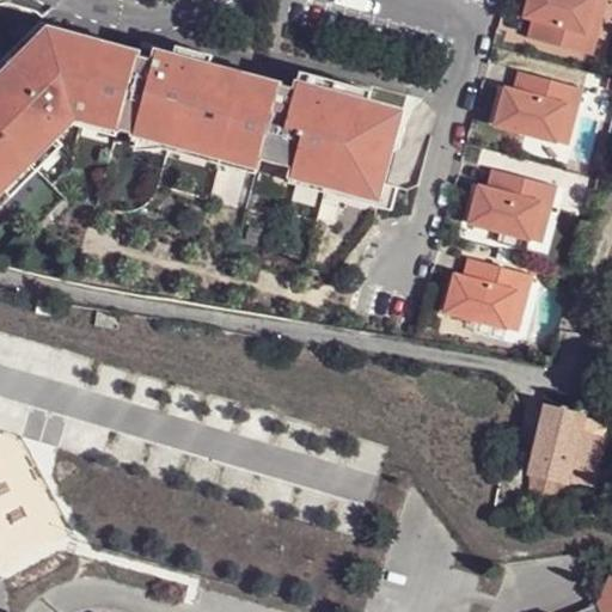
[(540,0),(540,1),(536,0),(531,0),(526,18),(534,20),(530,38),(594,56),(600,40),(588,37),(598,0),(540,0)]
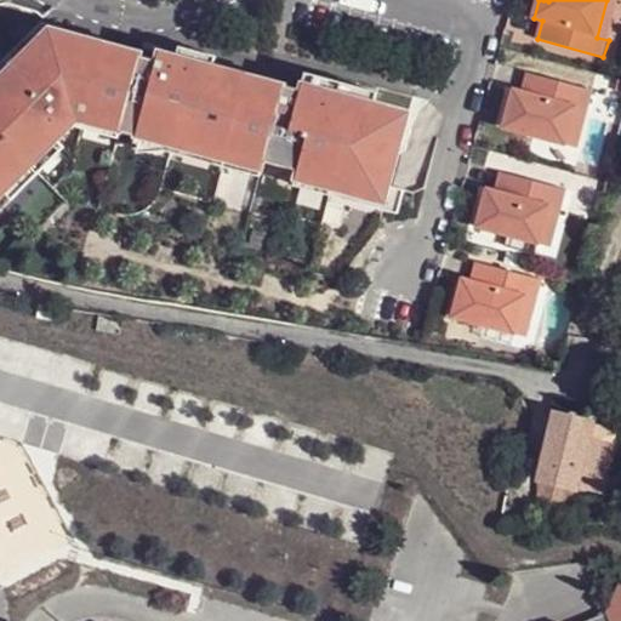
[(619,0),(607,0),(597,38),(609,40),(619,0)]
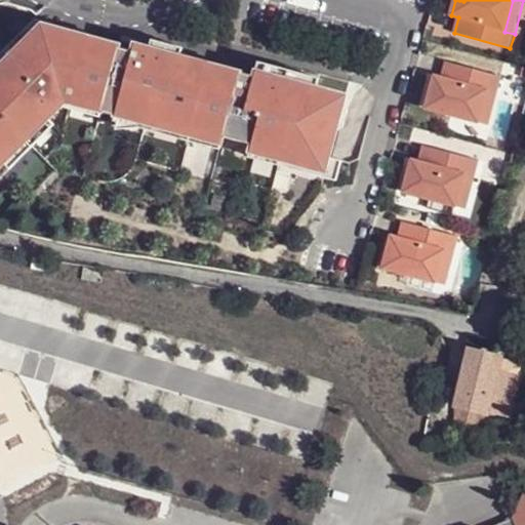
[(0,51),(0,66),(39,29),(87,39),(88,36),(90,26),(40,13),(0,51)]
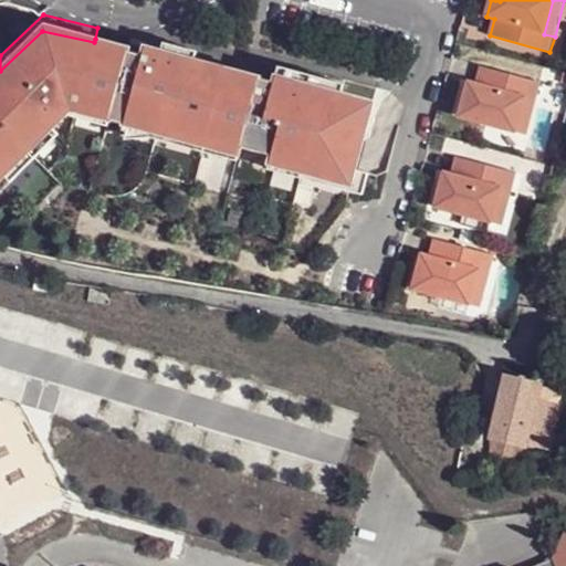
[(0,174),(50,128),(49,126),(60,113),(73,117),(75,111),(106,121),(108,122),(156,135),(159,124),(240,147),(272,156),(353,176),(356,169),(374,104),(342,97),(343,94),(275,76),(275,81),(259,76),(258,82),(195,65),(197,56),(146,43),(144,52),(95,39),(94,42),(42,31),(0,71),(0,174)]
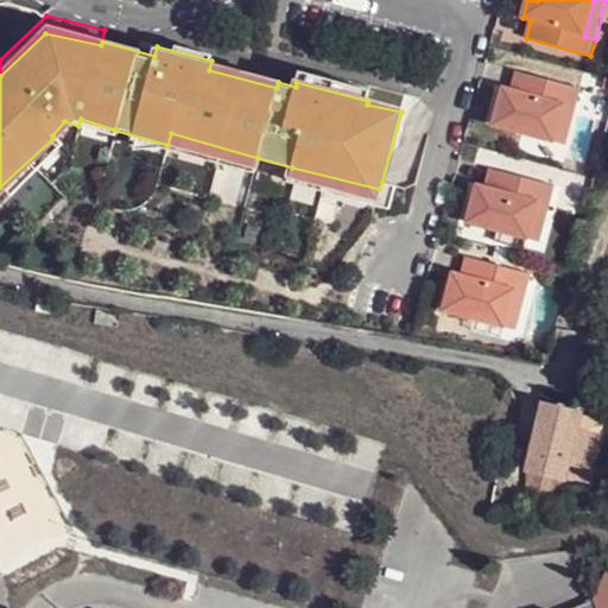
[(301,67),(296,82),(368,101),(372,88),(301,67)]
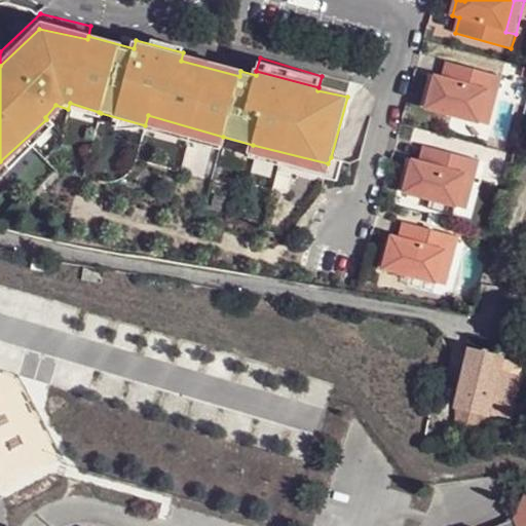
[(502,75),(446,60),(443,78),(436,76),(430,92),(438,95),(433,110),(481,122),(489,89),(498,92),(502,75)]
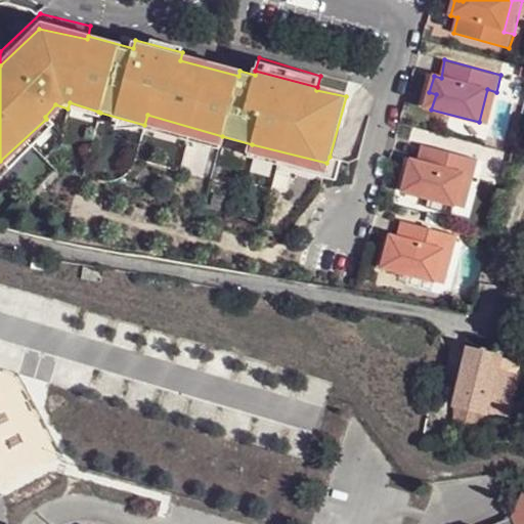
[(496,92),(487,89),(479,122),(488,125),(496,92)]
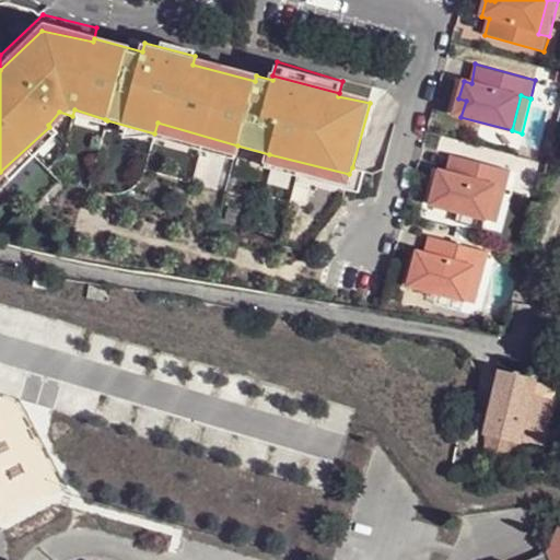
[(466,101),(458,98),(453,115),(461,117),(466,101)]
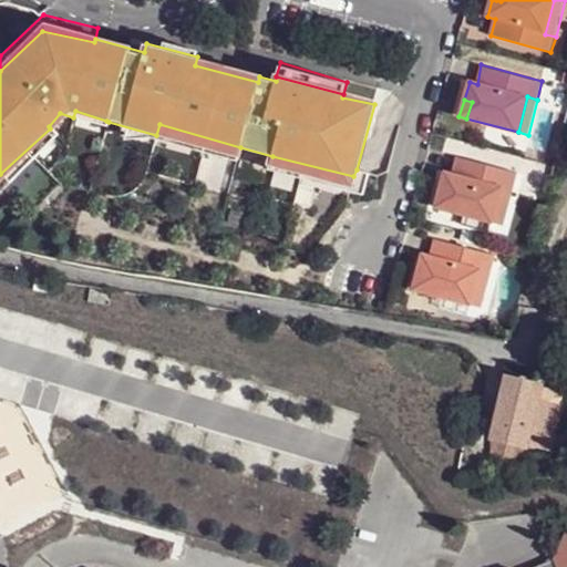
[(237,161),(240,147),(160,124),(156,135),(109,122),(106,121),(104,127),(237,161)]
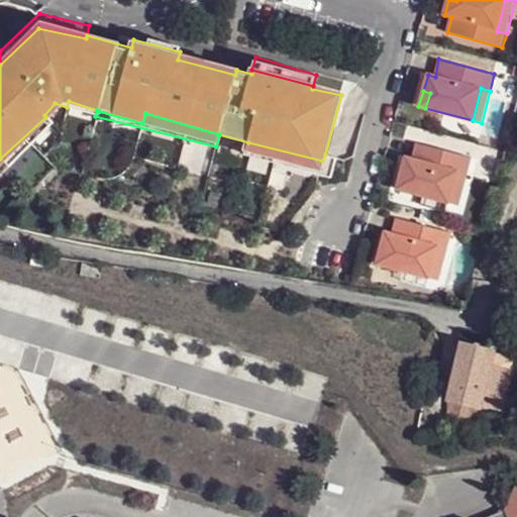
[(0,176),(52,122),(45,117),(0,159),(0,176)]
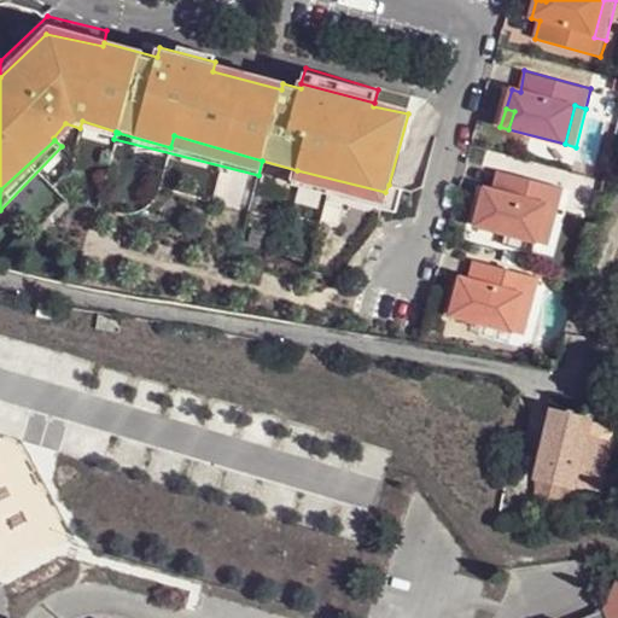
[(565,188),(499,169),(493,190),(484,187),(479,207),(488,211),(483,229),(537,244),(549,203),(559,205),(565,188)]
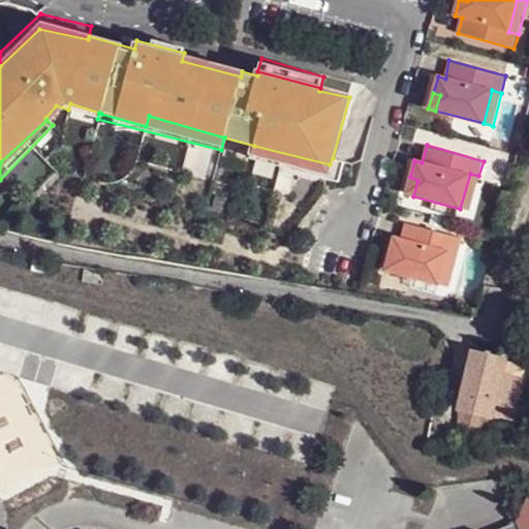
[(344,158),(333,158),(330,164),(254,146),(250,159),(338,184),(344,158)]
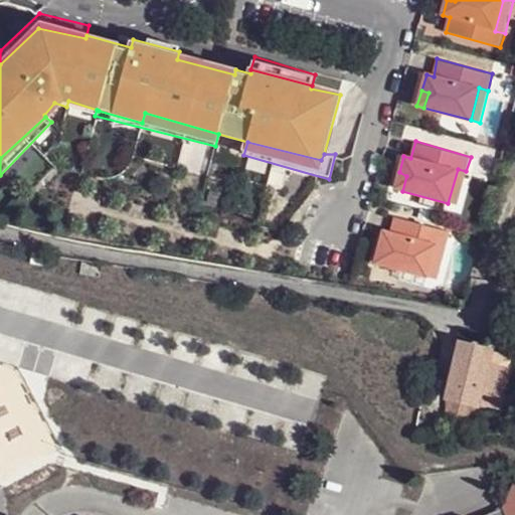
[(466,171),(458,169),(448,203),(456,205),(466,171)]
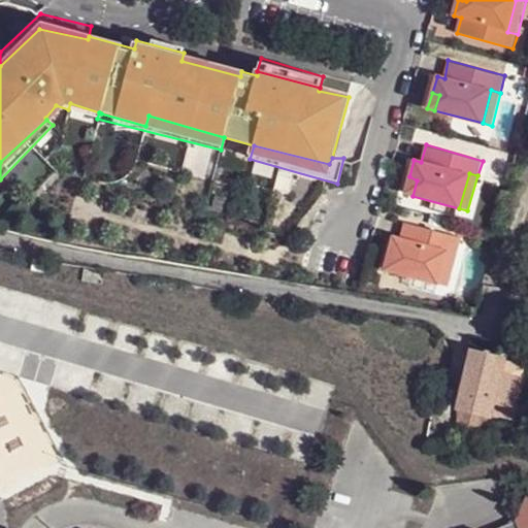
[(417,180),(409,176),(405,193),(413,196),(417,180)]
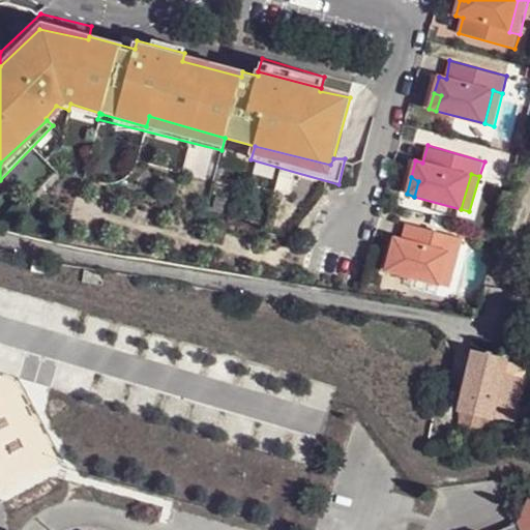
[(463,240),(405,225),(402,240),(394,238),(390,255),(396,258),(393,274),(438,286),(448,252),(459,256),(463,240)]
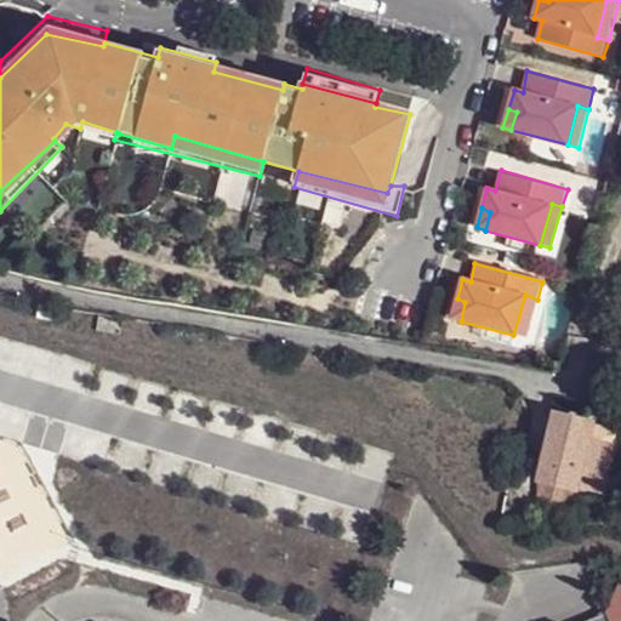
[(537,300),(525,295),(513,335),(525,339),(537,300)]
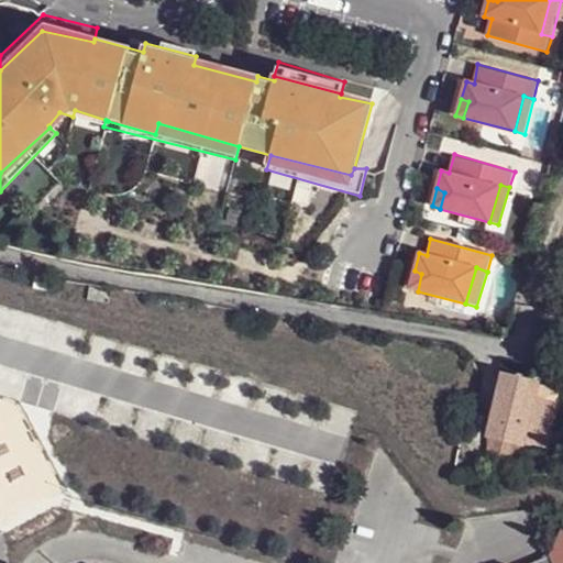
[(421,274),(415,271),(410,289),(418,291),(421,274)]
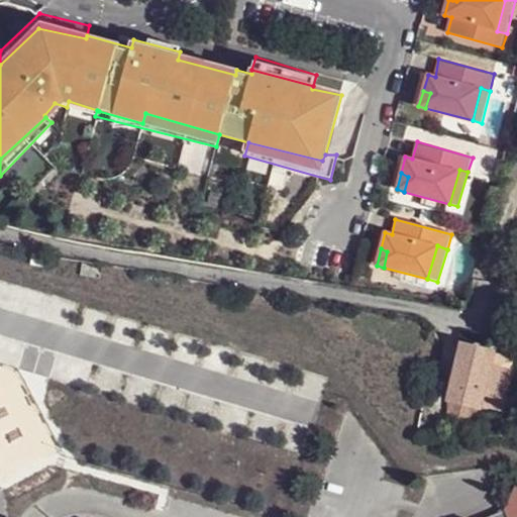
[(82,264),(79,276),(97,279),(99,266),(82,264)]
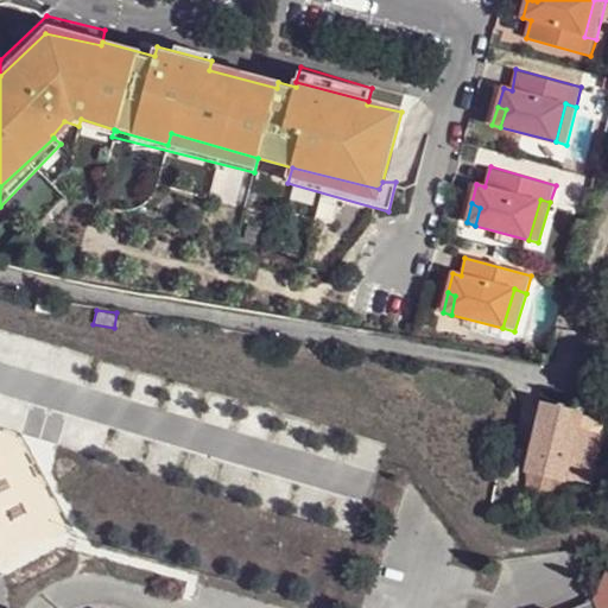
[(580,415),(542,404),(527,470),(525,483),(527,489),(533,493),(558,492),(564,479),(564,475),(581,479),(586,463),(595,466),(602,437),(605,420),(580,415)]
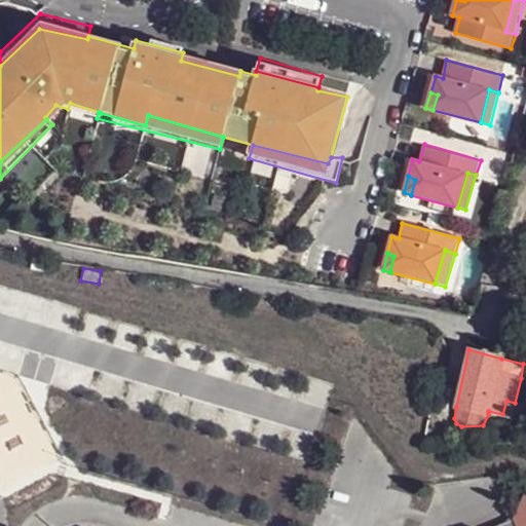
[(502,414),(512,416),(515,403),(506,401),(502,414)]
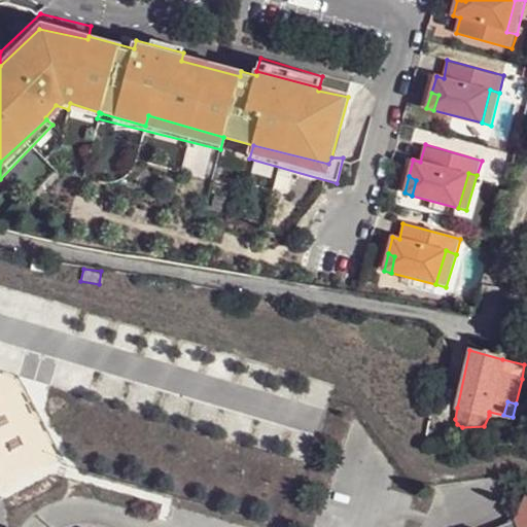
[(526,526),(526,497),(526,498),(521,521),(523,526),(510,526),(506,526),(526,526)]
